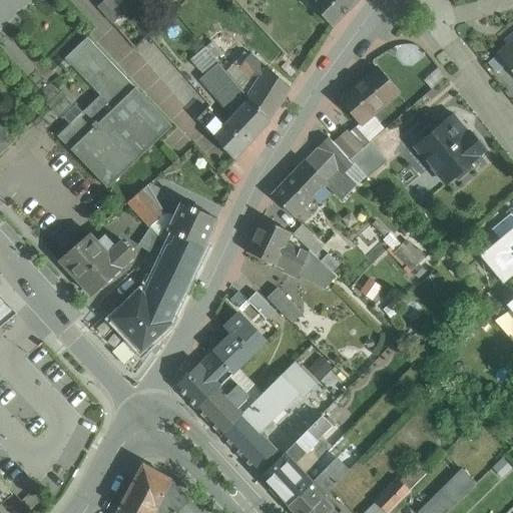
[(123,13),(111,0),(104,0),(98,6),(113,22),(123,13)]
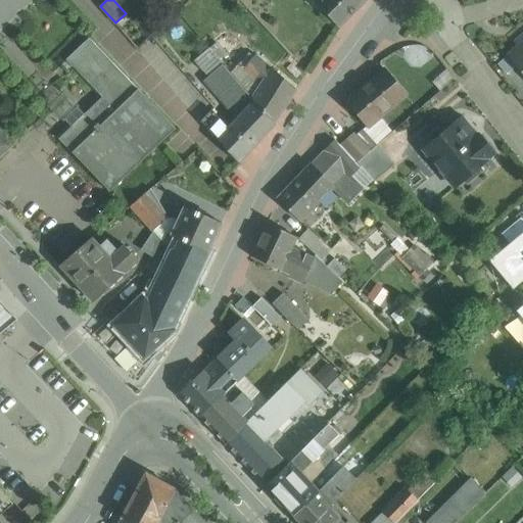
[(314,0),(338,26),(363,0),(314,0)]
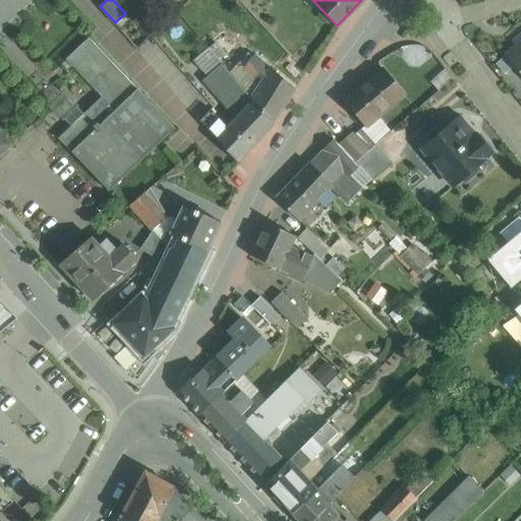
[(224,34),(209,48),(219,60),(235,46),(224,34)]
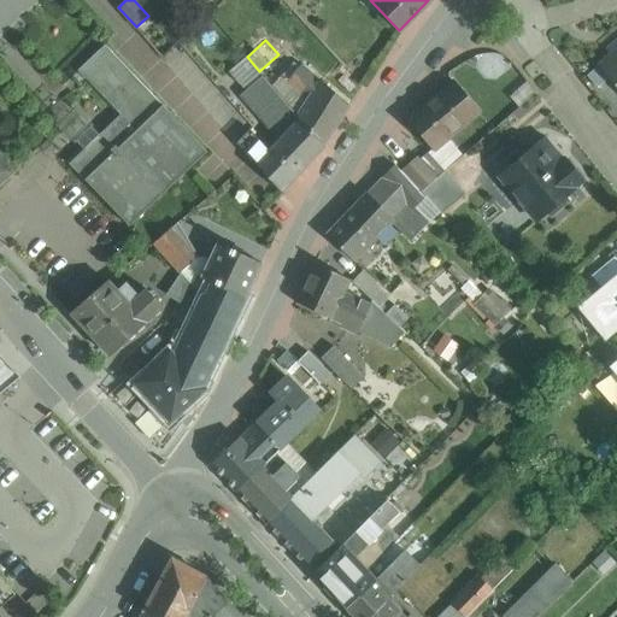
[(242,115),(178,42),(163,58),(224,128),(242,115)]
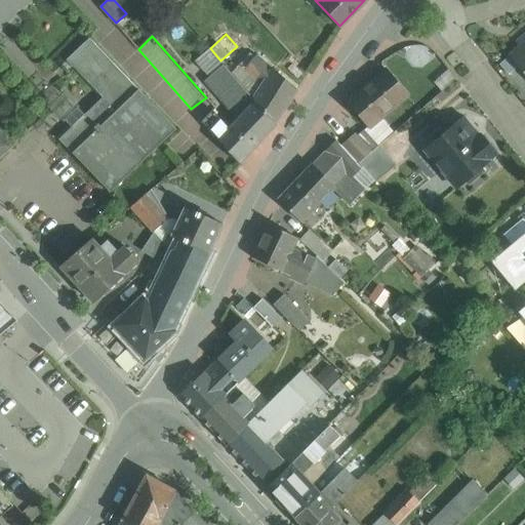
[(176,128),(89,38),(67,59),(103,97),(59,139),(110,192),(176,128)]
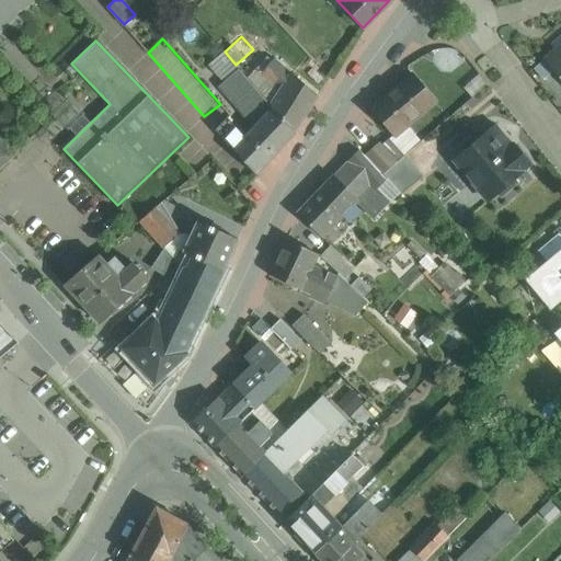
[(560,44),(544,59),(560,79),(560,44)]
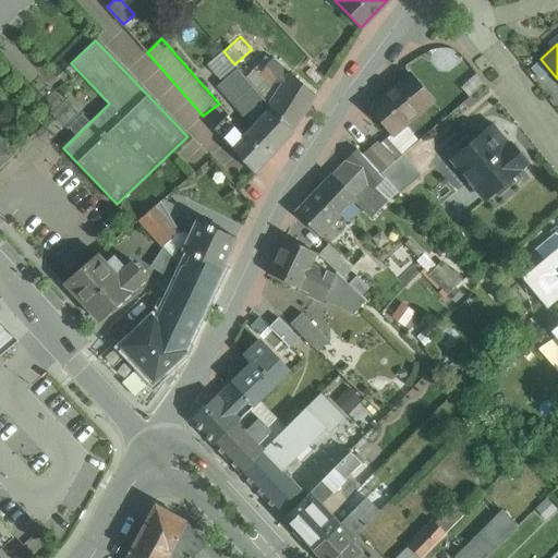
[(234,64),(223,51),(203,70),(238,108),(257,91),(234,64)]
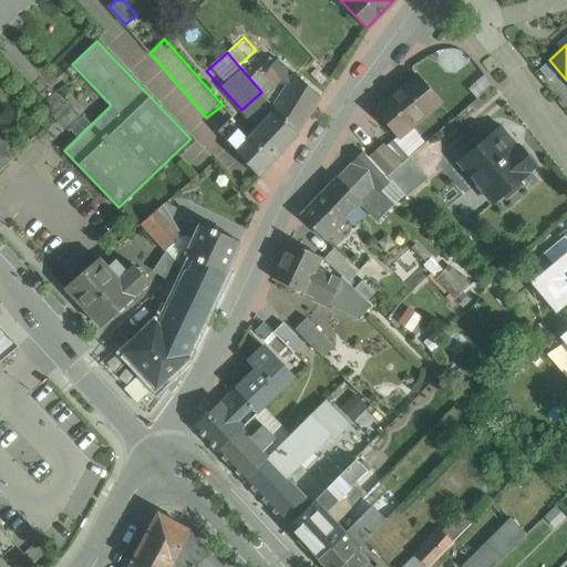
[(294,73),(276,59),(264,74),(282,91),(274,105),(298,133),(321,98),(294,73)]
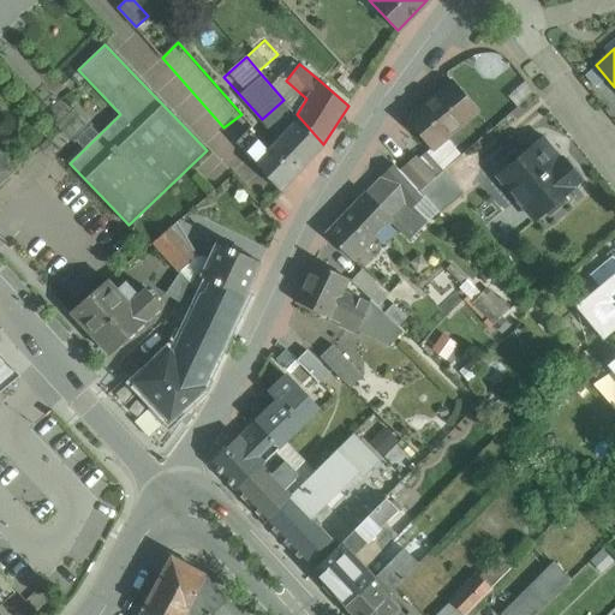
[(477,112),(452,82),(408,119),(433,148),(477,112)]
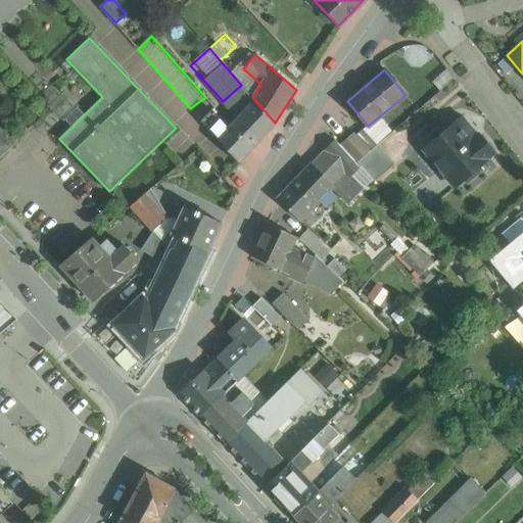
[(238,162),(275,123),(252,97),(241,85),(223,101),(235,117),(228,124),(226,130),(217,139),(238,162)]
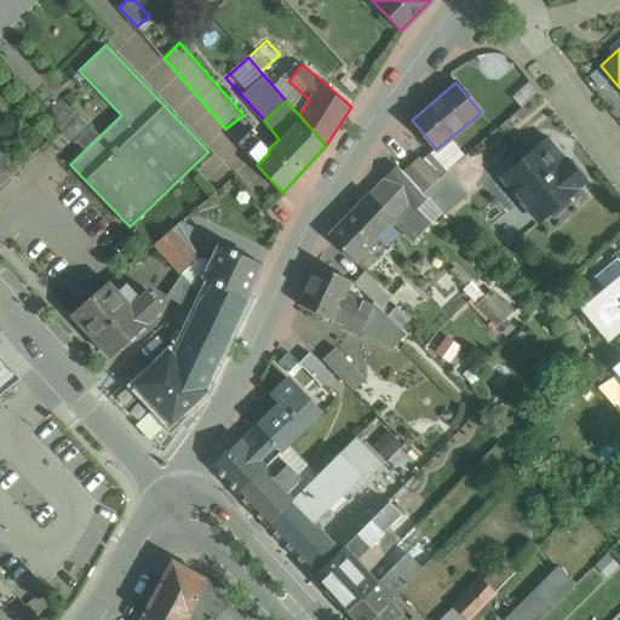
[(225,128),(225,130),(237,144),(239,143),(251,131),(253,127),(244,115),(225,128)]
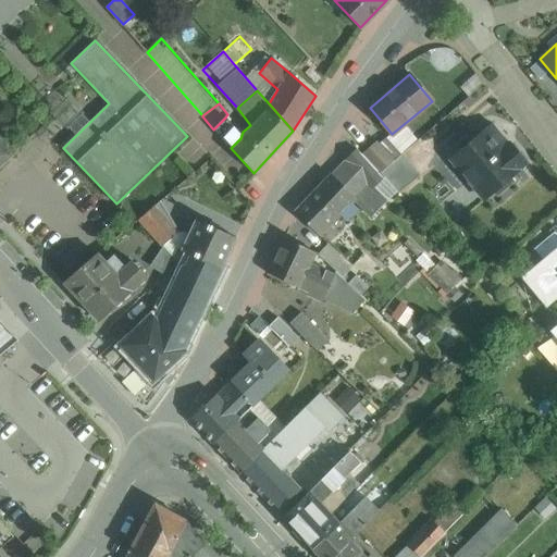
[(225,118),(214,128),(227,144),(238,133),(225,118)]
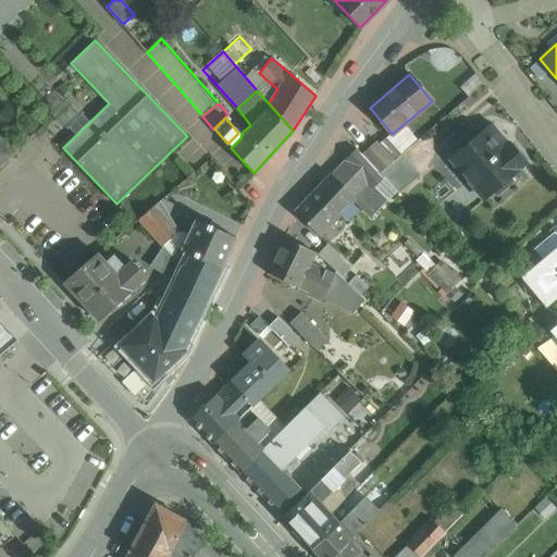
[(503,149),(485,130),(450,159),(469,182),(475,175),(491,194),(519,170),(527,163),(510,144),(503,149)]
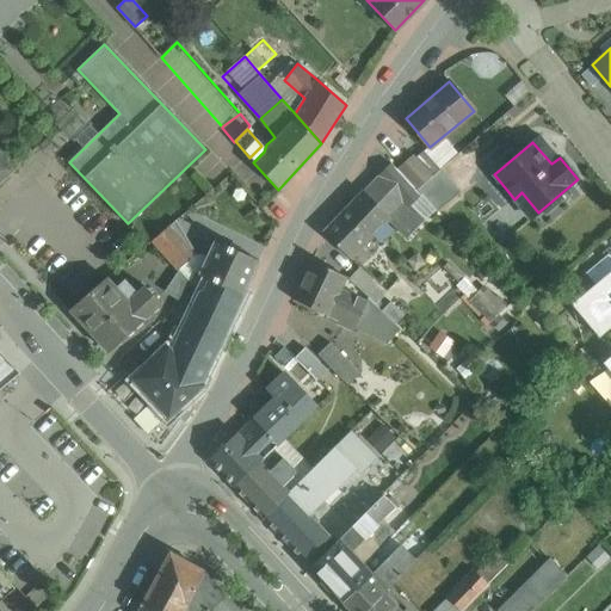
[(0,181),(14,168),(0,152),(0,181)]
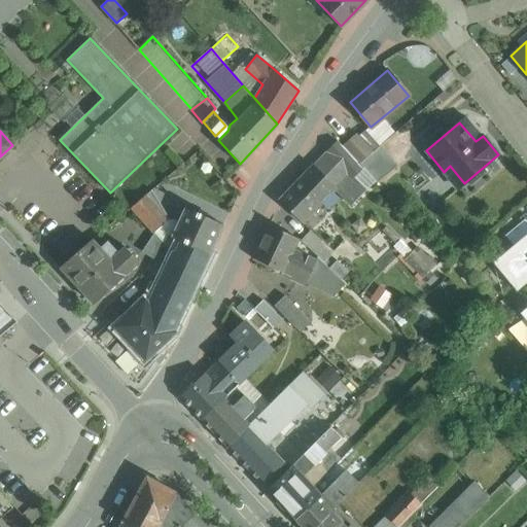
[(357,135),(343,147),(358,164),(359,163),(373,152),(357,135)]
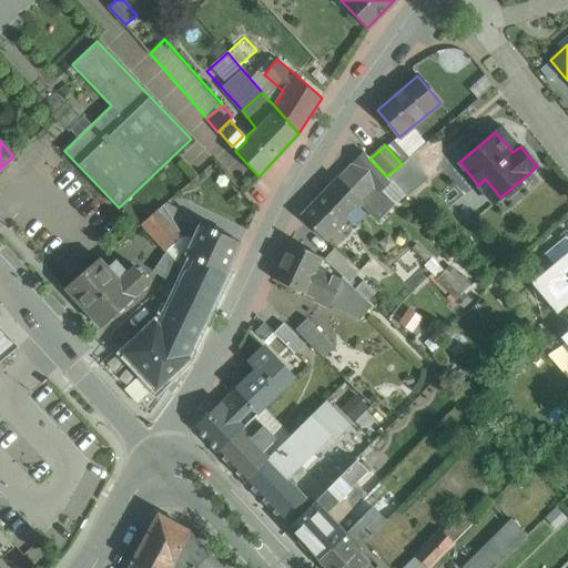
[(369,159),(364,152),(352,164),(353,164),(381,191),(382,191),(392,181),(387,175),(386,176),(369,159)]
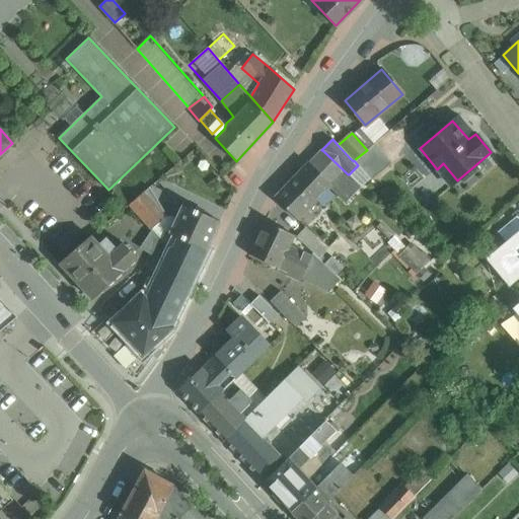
[(367,150),(354,160),(358,165),(371,180),(391,164),(374,144),(367,150)]
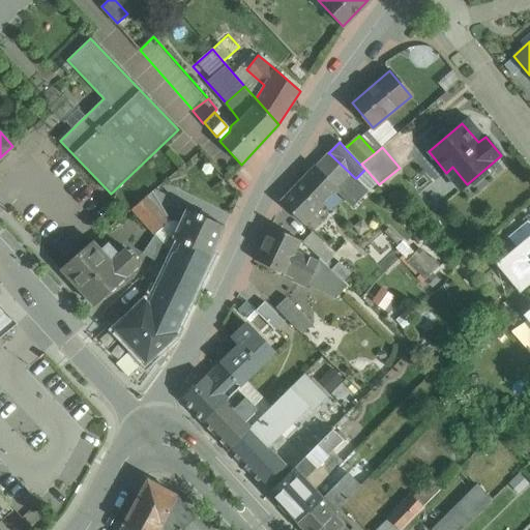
[(355,178),(329,153),(316,167),(282,202),(303,224),(336,189),(354,206),(370,190),(356,178),(355,178)]
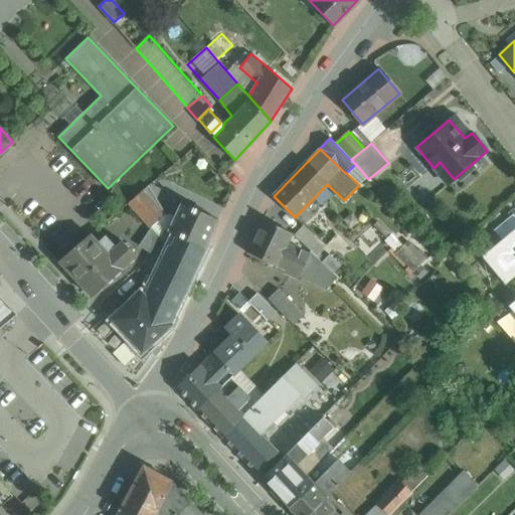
[(145,185),(127,202),(150,226),(168,209),(145,185)]
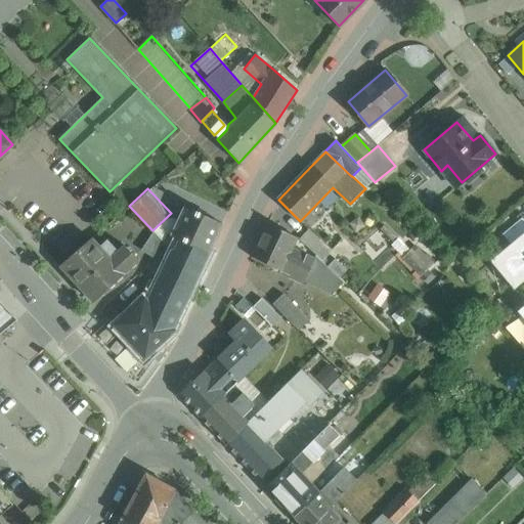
[(222,223),(185,206),(171,235),(182,241),(208,254),(222,223)]
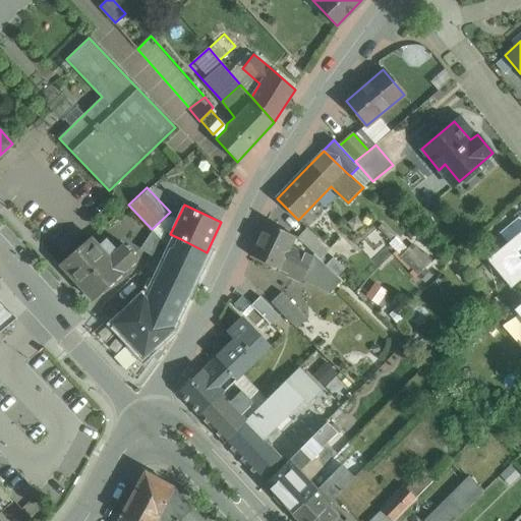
[(520,219),(519,217),(499,233),(507,242),(487,259),(511,288),(520,279),(520,219)]
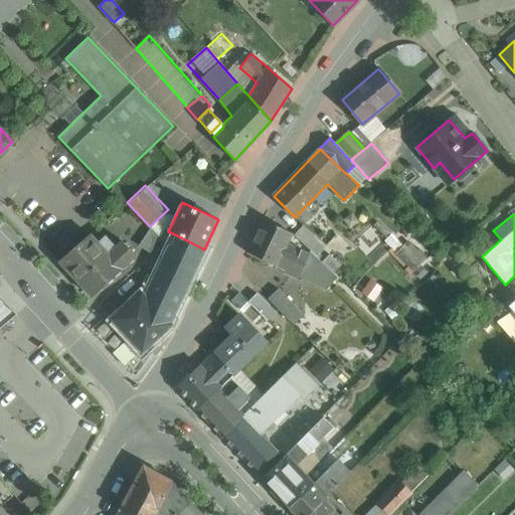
[(292,234),(263,220),(247,252),(277,267),(287,244),(292,234)]
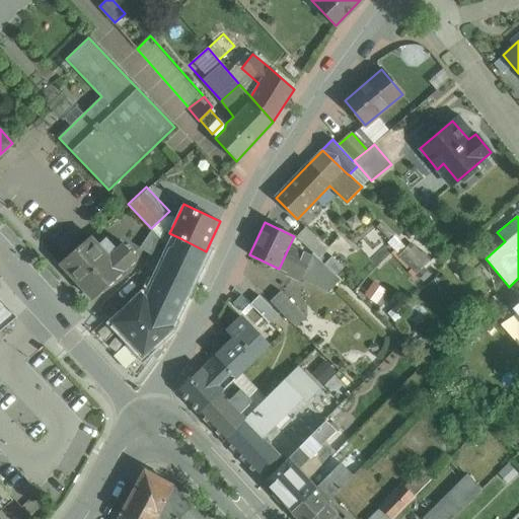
[(328,247),(306,227),(296,237),(318,257),(328,247)]
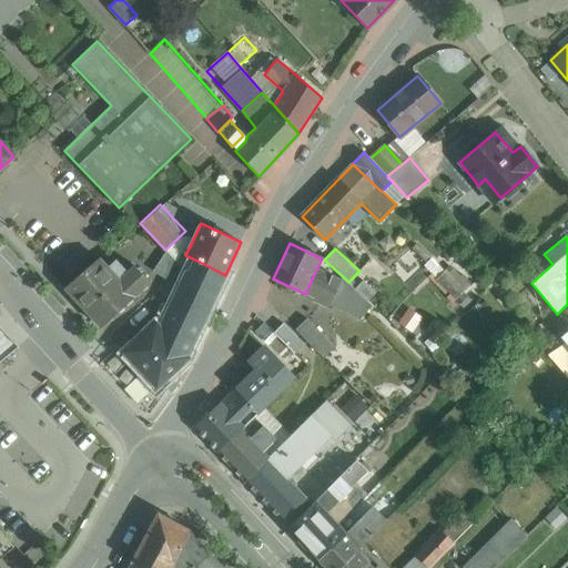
[(99,257),(64,287),(101,327),(151,282),(135,265),(120,280),(99,257)]
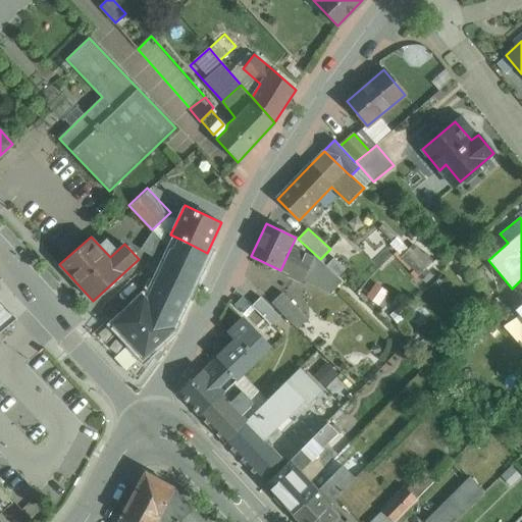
[(197,275),(207,253),(181,240),(176,251),(171,249),(165,261),(197,275)]
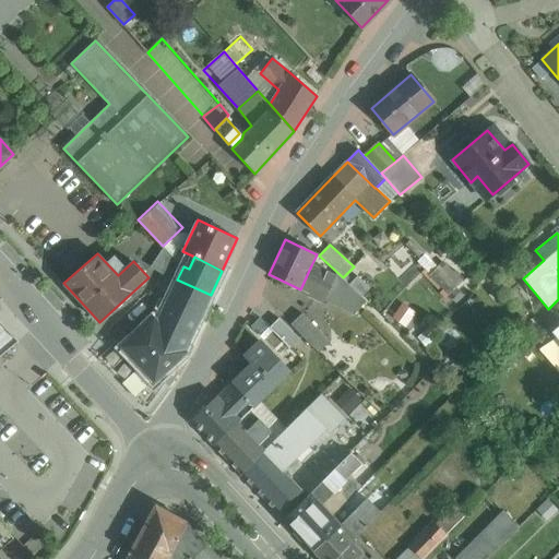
[(417,261),(397,280),(405,287),(425,270),(417,261)]
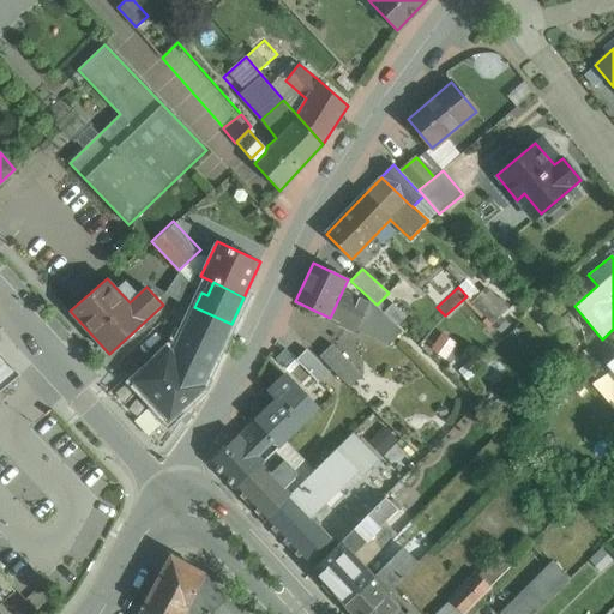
[(486,288),(473,302),(493,323),(507,309),(486,288)]
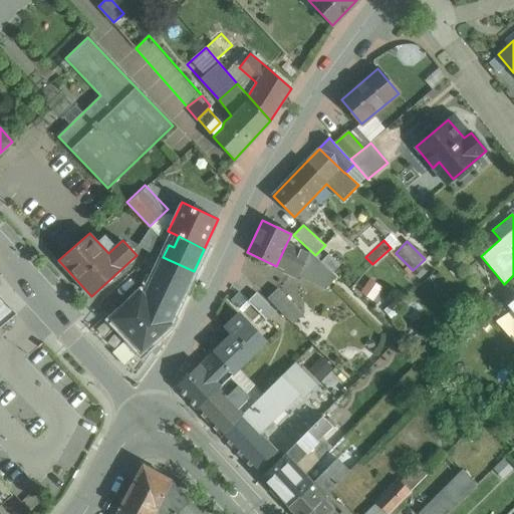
[(308,254),(286,244),(276,266),(285,270),(284,272),(297,278),(298,276),(308,254)]
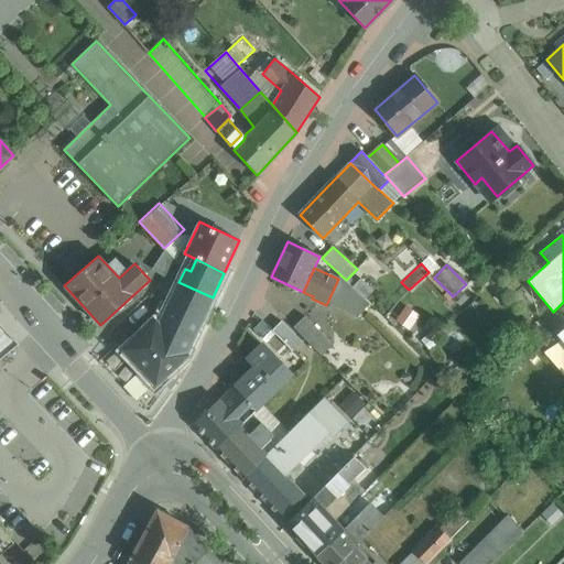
[(351,286),(340,275),(338,279),(327,303),(356,317),(368,303),(365,300),(351,286)]
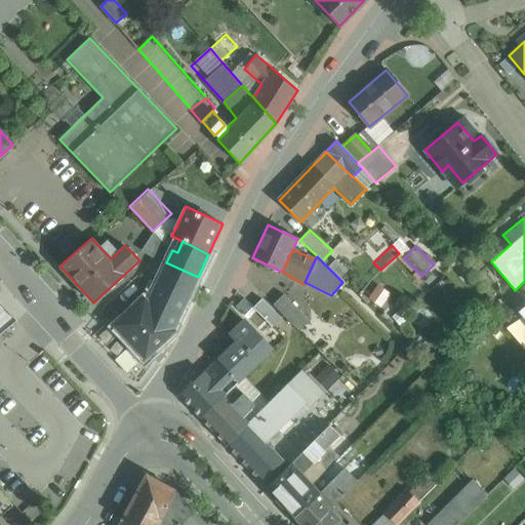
[(347,271),(335,259),(327,267),(339,279),(347,271)]
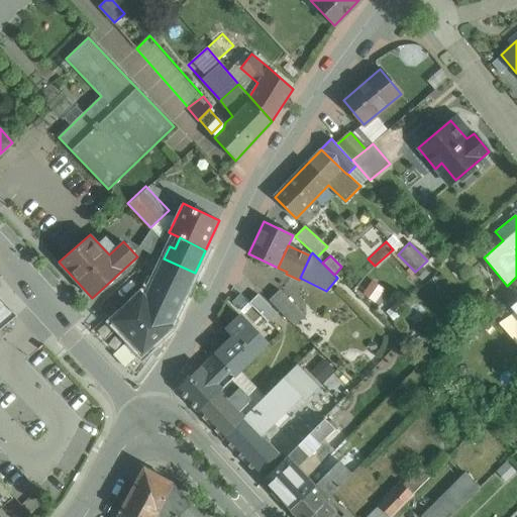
[(182,300),(195,273),(164,259),(151,286),(182,300)]
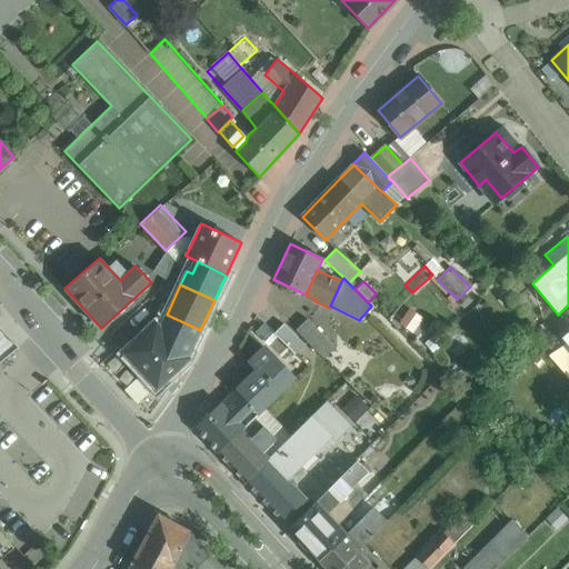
[(157,325),(125,353),(157,387),(187,358),(200,330),(167,315),(160,328),(157,325)]
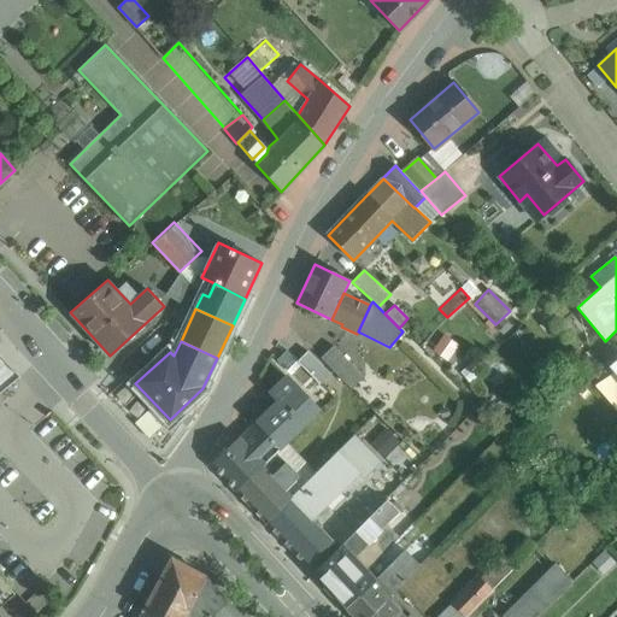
[(364,377),(334,346),(321,358),(351,389),(364,377)]
